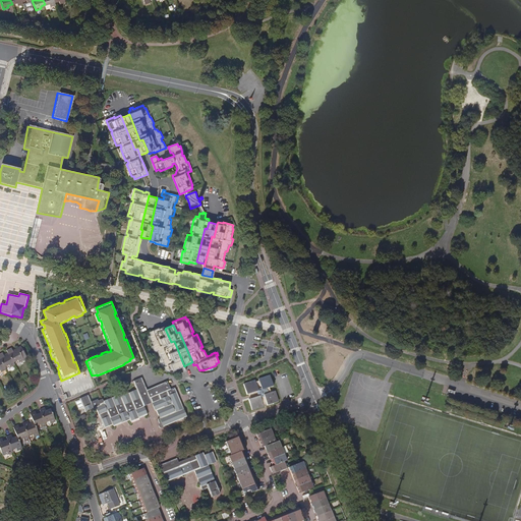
[(173,370),(175,369),(181,367),(183,371),(186,370),(184,366),(174,341),(171,342),(165,329),(164,326),(164,327),(159,329),(159,328),(156,329),(150,332),(151,335),(149,336),(154,345),(152,346),(155,352),(157,351),(160,357),(162,357),(165,366),(164,366),(166,371),(167,371),(173,372),(173,370)]
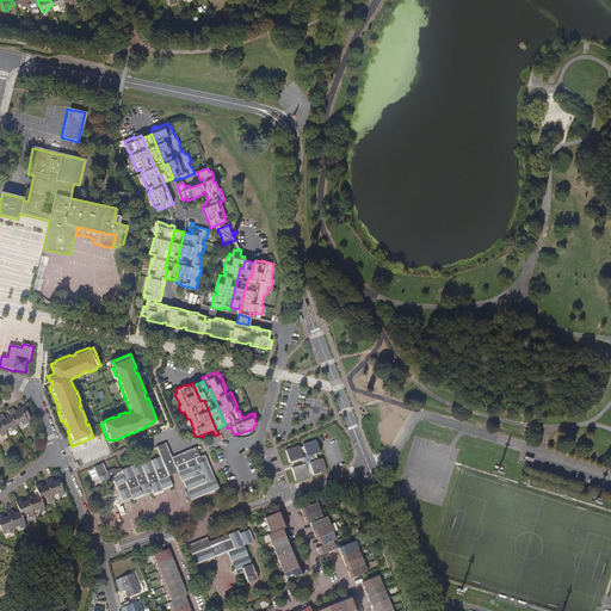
[(22,425),(28,421),(26,418),(30,417),(24,406),(14,411),(13,408),(8,411),(10,413),(16,425),(20,423),(22,425)]
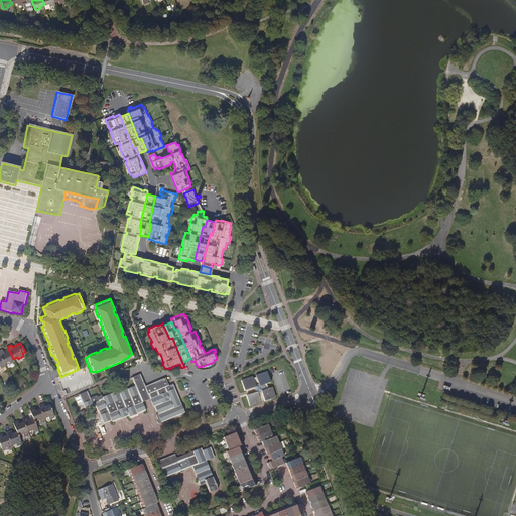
[(14,361),(13,359),(8,349),(3,352),(2,350),(0,350),(0,355),(4,364),(8,361),(10,363),(14,361)]
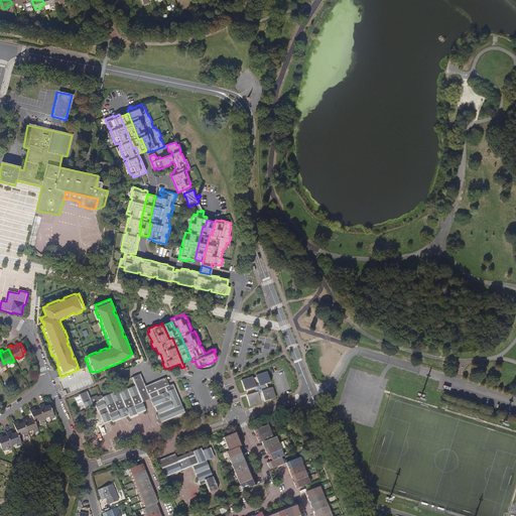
[(264,400),(265,402),(276,398),(272,387),(269,388),(267,385),(272,383),(268,372),(256,376),(257,378),(254,379),(253,377),(242,381),(245,392),(246,392),(247,392),(248,395),(247,396),(250,406),(261,403),(261,401),(264,400)]
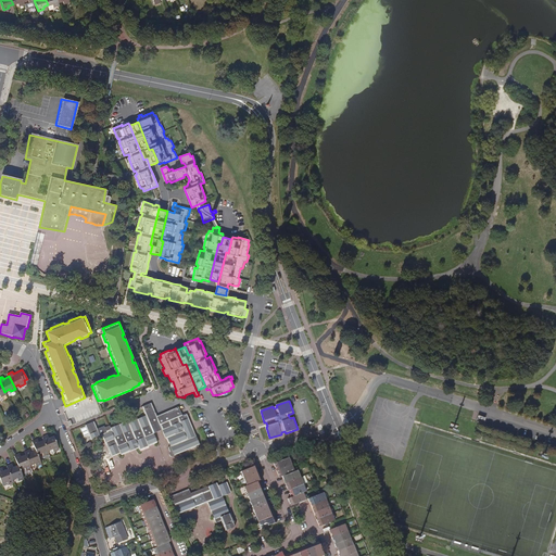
[(173,456),(188,450),(199,445),(187,415),(182,416),(178,407),(156,417),(151,403),(143,407),(147,416),(129,422),(128,420),(110,428),(110,426),(104,427),(104,426),(97,428),(95,422),(81,428),(85,436),(89,434),(91,439),(103,434),(112,457),(121,453),(122,455),(139,447),(140,450),(158,443),(154,434),(163,431),(166,439),(168,439),(172,446),(168,447),(173,456)]
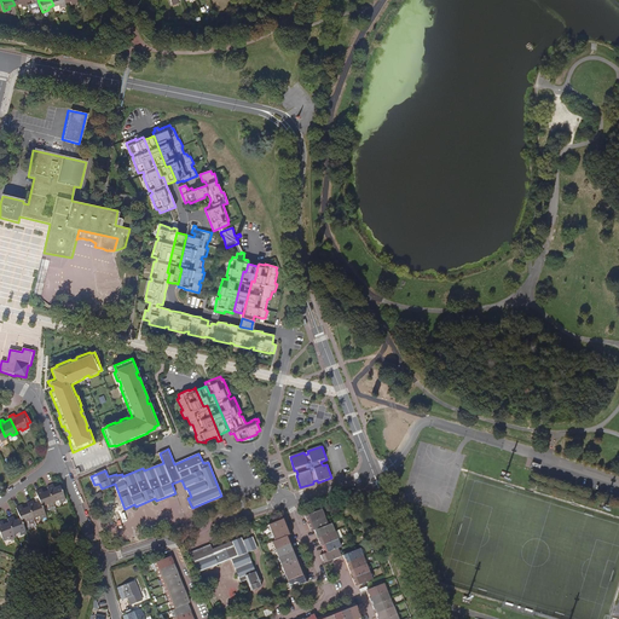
[(53,489),(52,485),(48,487),(47,487),(48,490),(52,502),(58,499),(59,503),(65,501),(59,486),(53,489)]
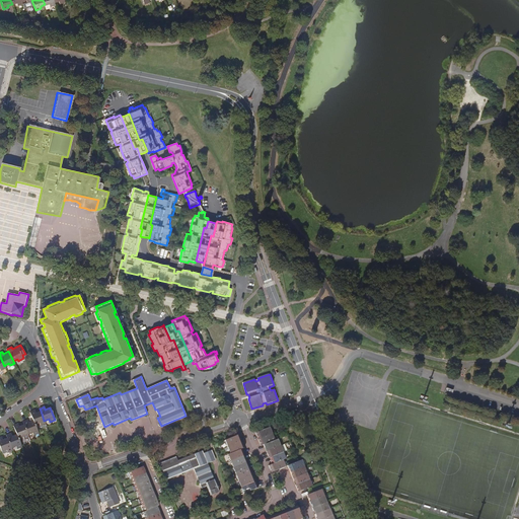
[(45,424),(44,421),(41,411),(35,413),(34,411),(30,412),(29,413),(33,421),(34,425),(40,423),(41,426),(45,424)]
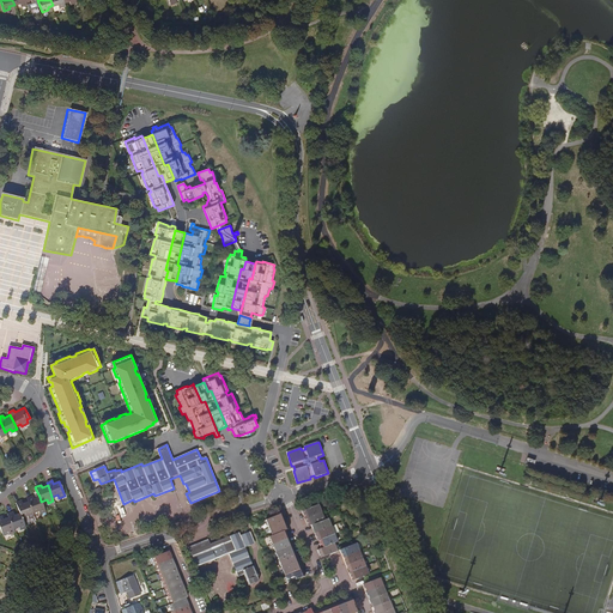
[(44,511),(41,502),(40,497),(34,498),(32,496),(28,498),(34,513),(38,510),(40,514),(44,511)]
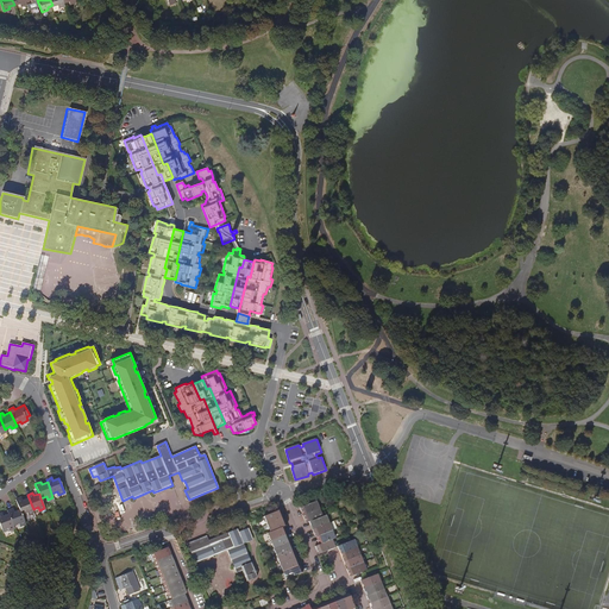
[(22,500),(20,497),(16,498),(16,500),(19,509),(20,514),(26,512),(27,515),(32,513),(27,498),(22,500)]
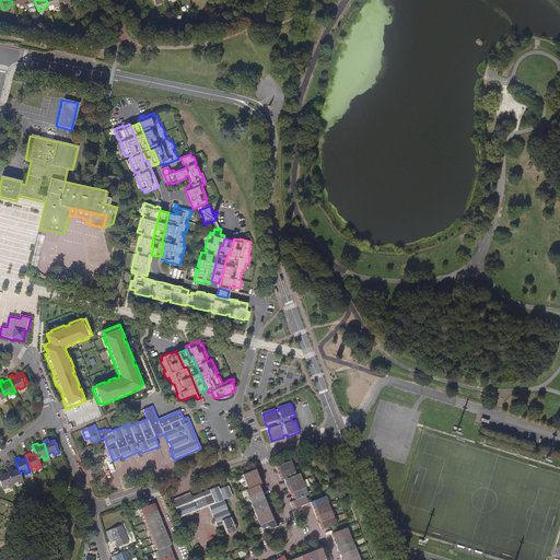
[(294,467),(291,461),(277,466),(276,467),(278,474),(294,467)]
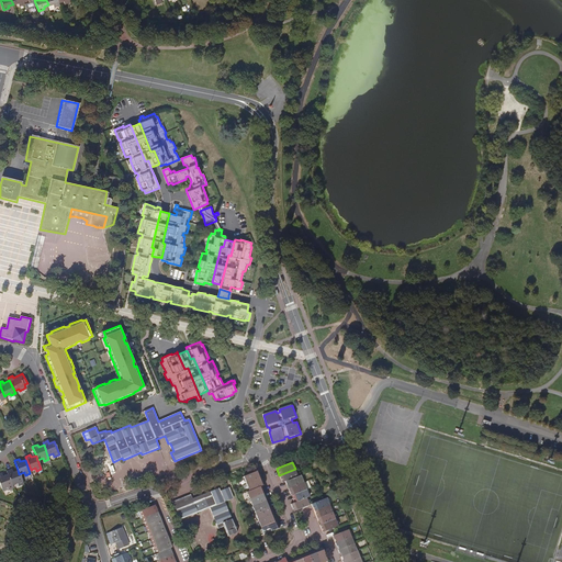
[(299,476),(295,469),(279,475),(282,483),(285,482),(299,476)]
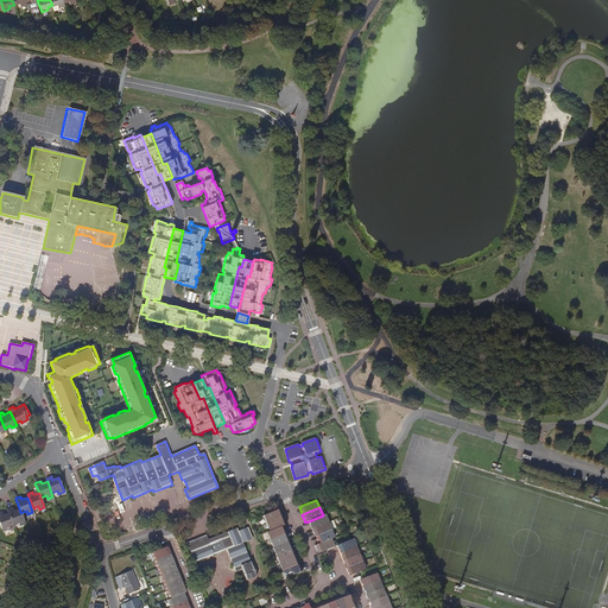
[(25,524),(20,513),(19,508),(13,511),(12,508),(8,511),(7,511),(8,513),(13,525),(18,524),(19,526),(25,524)]
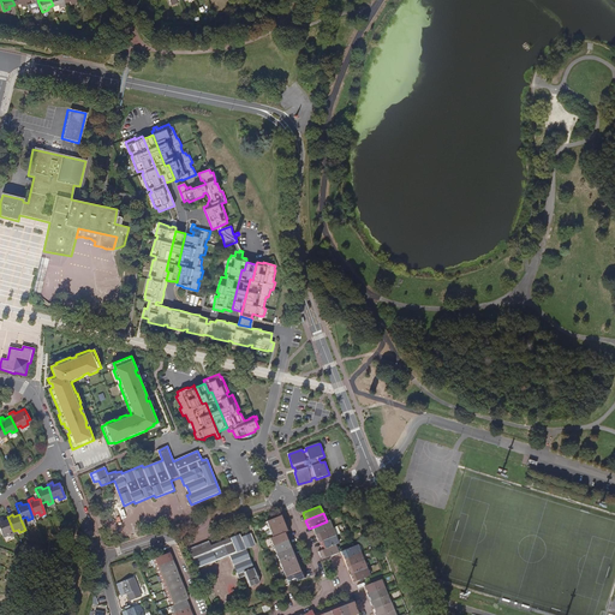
[(267,521),(269,530),(287,523),(284,514),(280,517),(267,521)]
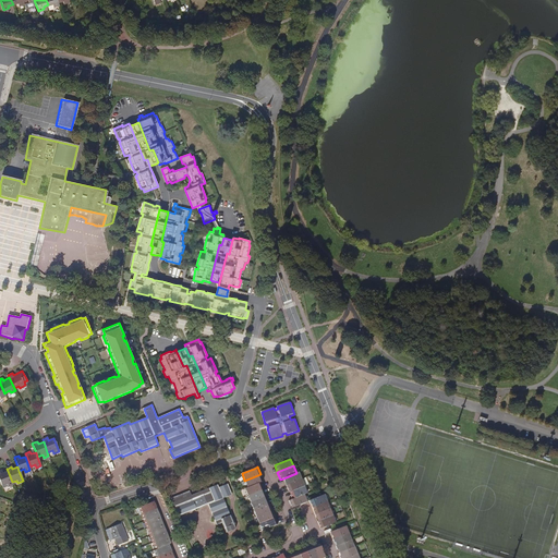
[(13,484),(12,482),(8,471),(2,473),(1,471),(0,471),(0,480),(2,485),(7,484),(8,486),(13,484)]
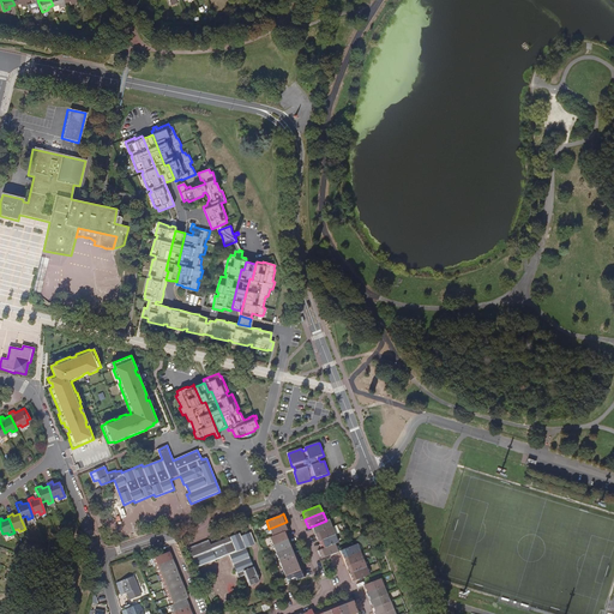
[(332,527),(329,519),(326,521),(312,527),(315,534),(332,527)]
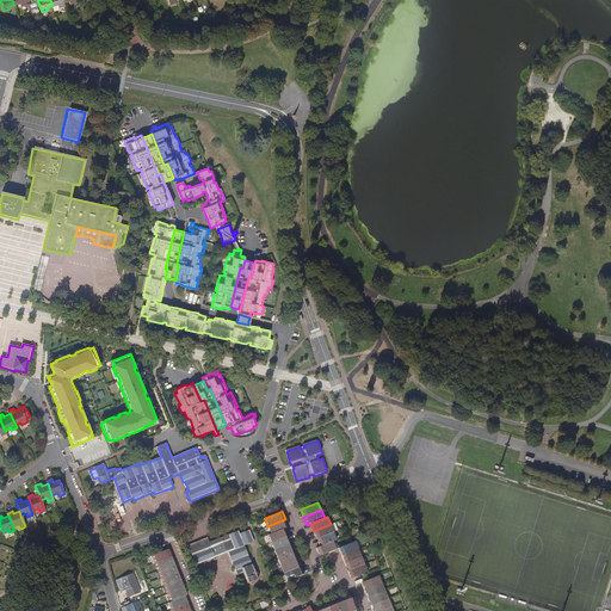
[(267,526),(271,534),(285,528),(289,526),(285,519),(267,526)]
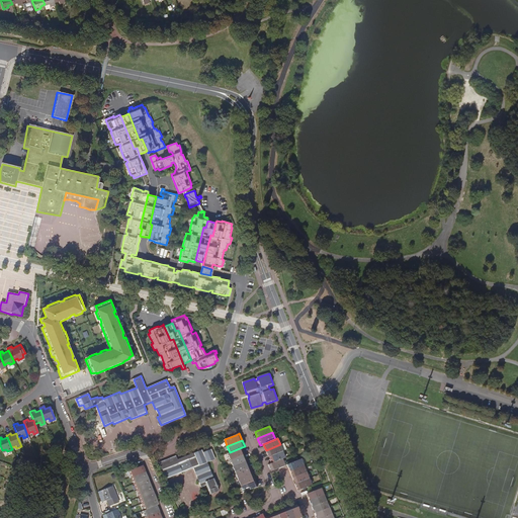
[(283,450),(280,444),(266,450),(268,456),(283,450)]
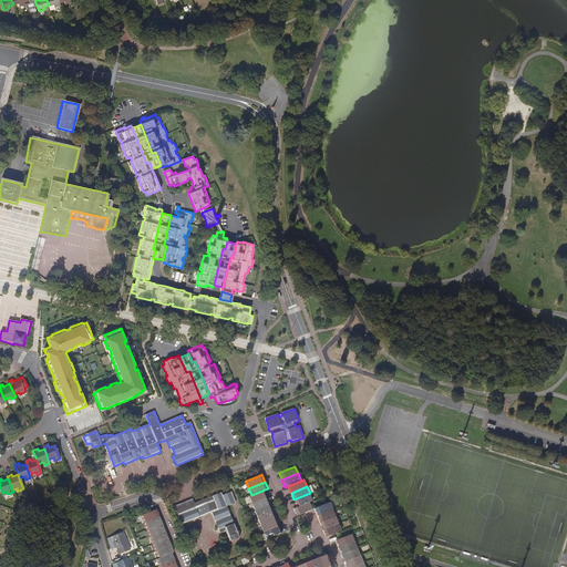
[(249,496),(251,504),(268,497),(265,490),(251,495),(249,496)]
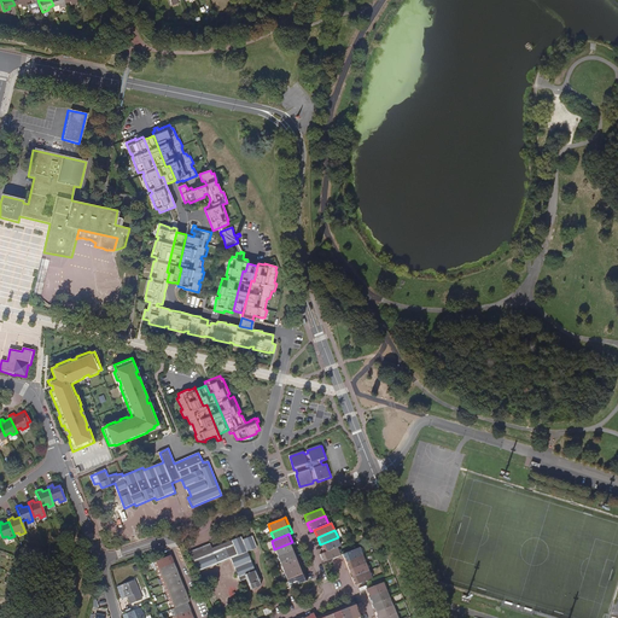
[(257,548),(252,536),(243,540),(242,537),(211,548),(210,544),(191,552),(198,571),(231,558),(239,578),(245,576),(251,590),(261,587),(248,552),(257,548)]
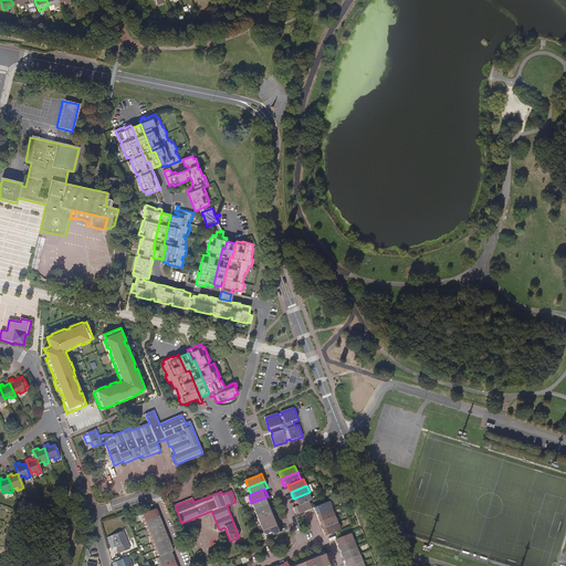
[(312,500),(310,492),(293,499),(296,506),(308,502),(312,500)]
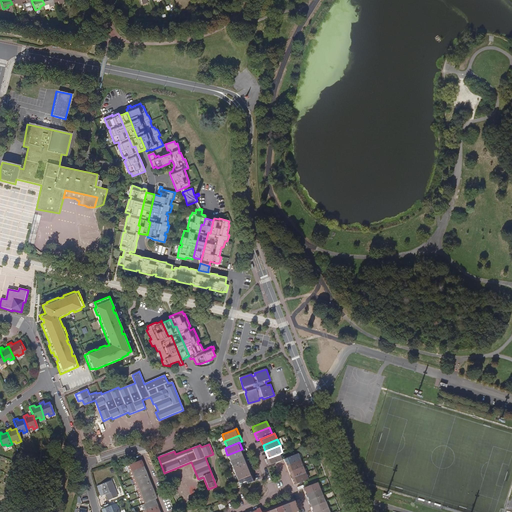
[(227,455),(230,461),(244,455),(242,449),(227,455)]
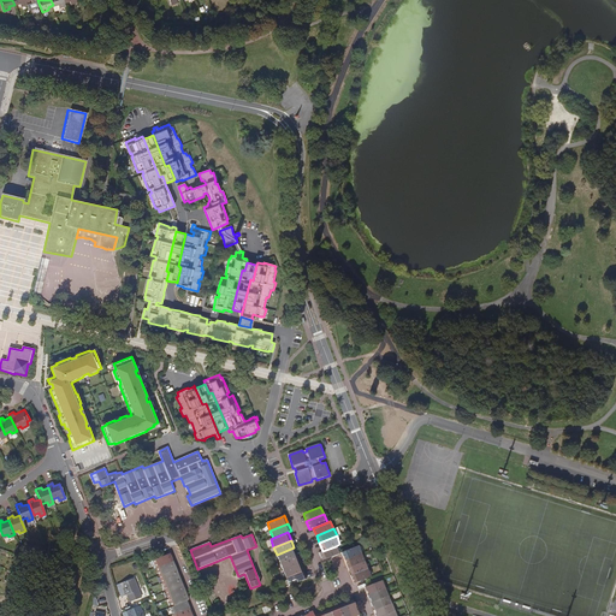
[(362,554),(359,545),(350,549),(342,552),(344,560),(362,554)]
